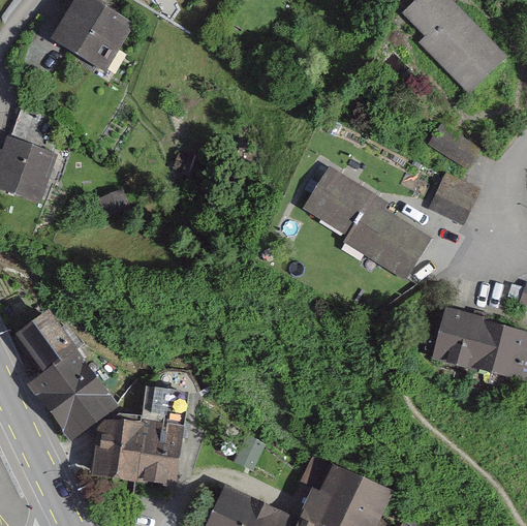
[(73,0),(52,38),(105,70),(133,23),(93,0),(73,0)]
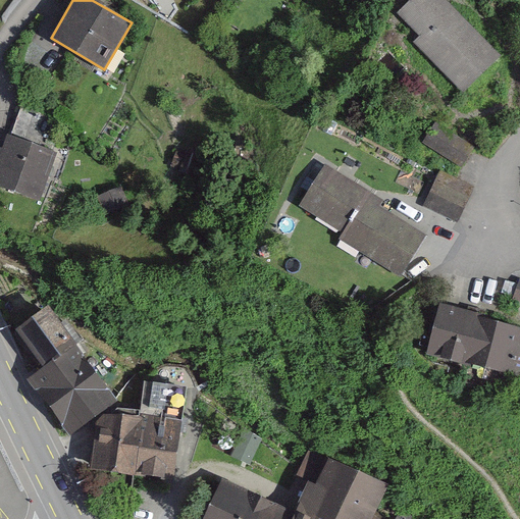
[(507,57),(454,0),(423,0),(400,21),(467,94),(507,57)]
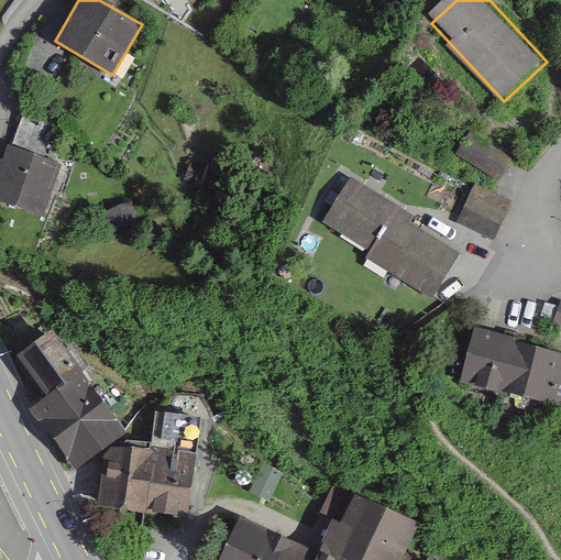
[(521,158),(479,129),(464,147),(507,177),(521,158)]
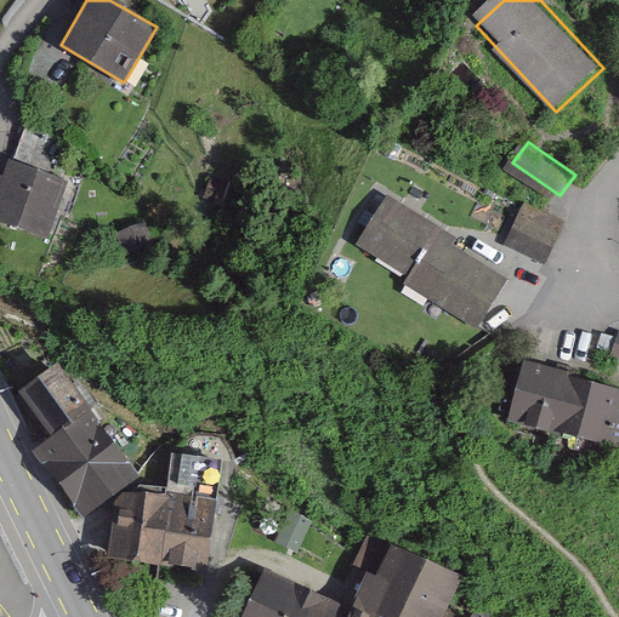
[(0,220),(49,236),(68,181),(7,159),(0,177),(0,220)]
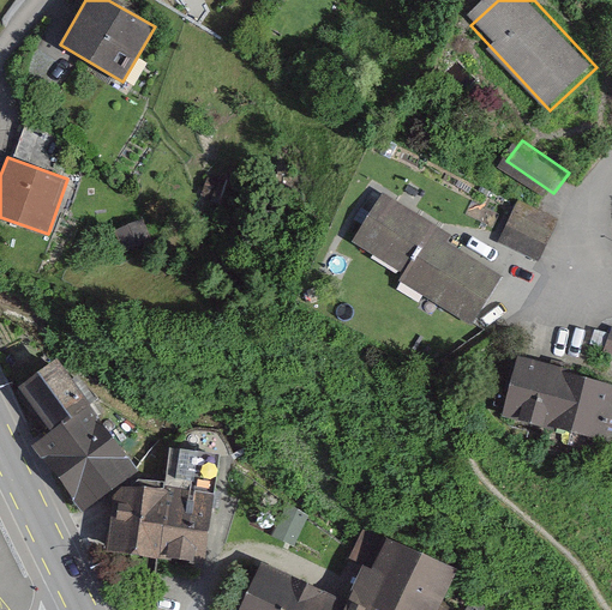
[(451,234),(382,192),(352,242),(402,272),(399,282),(469,324),(498,276),(445,245),(451,234)]
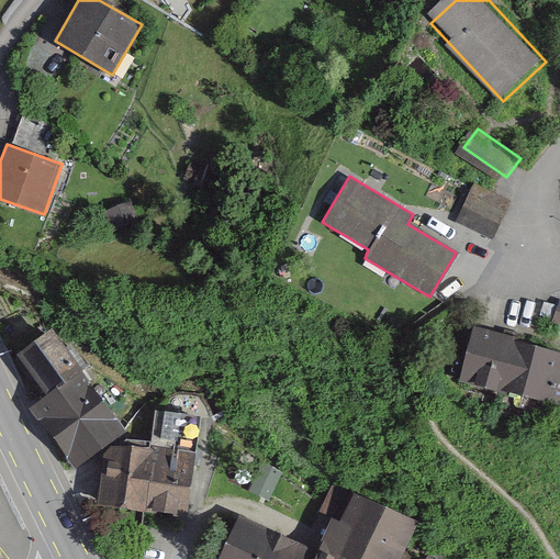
[(506,202),(482,194),(471,224),(495,233),(506,202)]
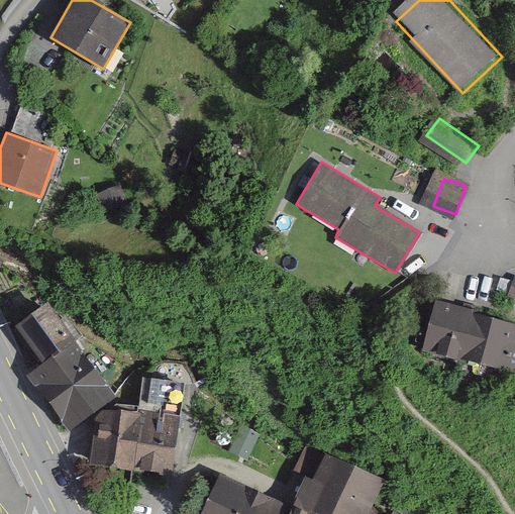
[(126,180),(104,189),(112,210),(134,201),(126,180)]
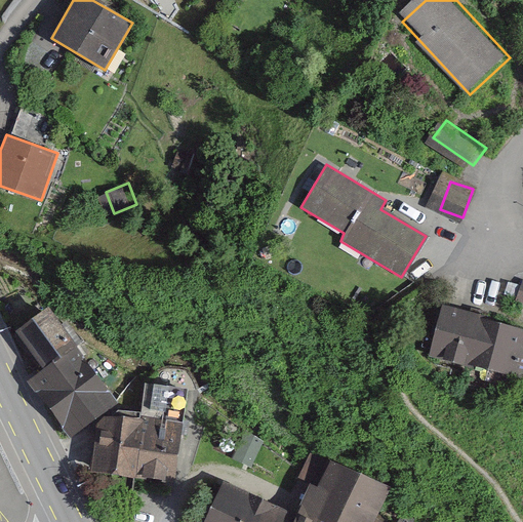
[(522,331),(499,325),(442,307),(429,358),(485,373),(522,378),(522,331)]
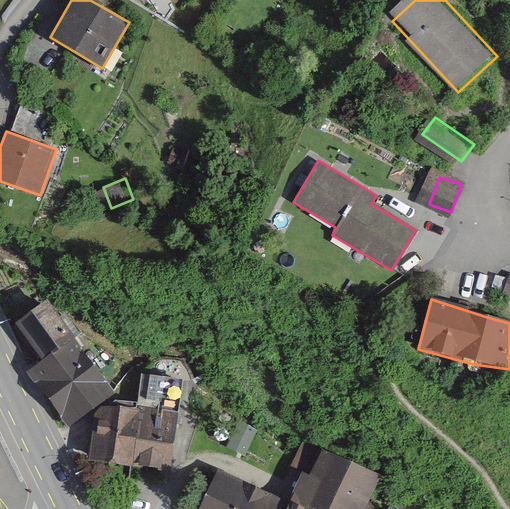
[(46,302),(15,324),(41,359),(28,370),(66,425),(111,397),(115,393),(46,302)]
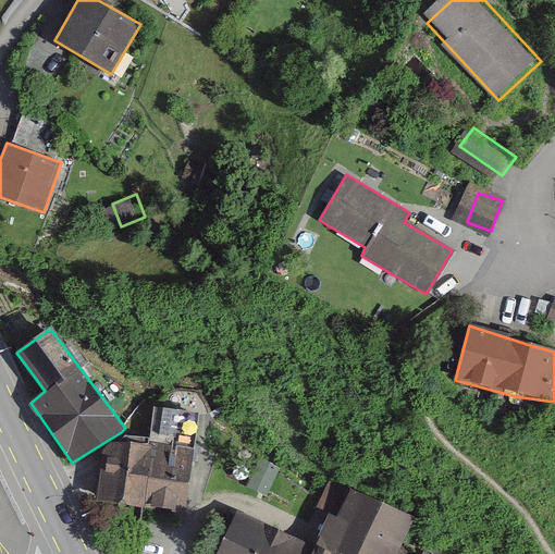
[(204,411),(159,408),(158,436),(121,432),(152,501),(197,507),(204,411)]
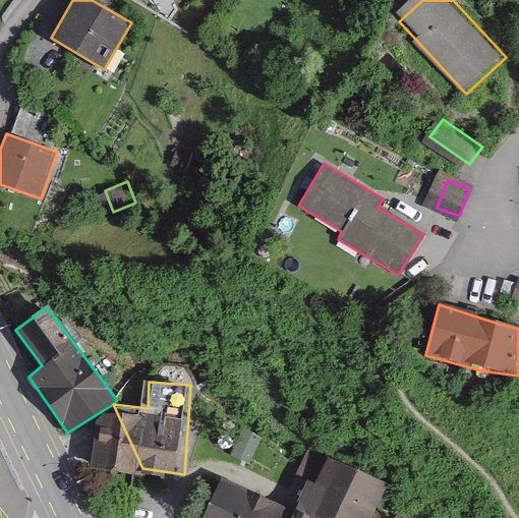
[(142,468),(113,404),(100,460),(142,468)]
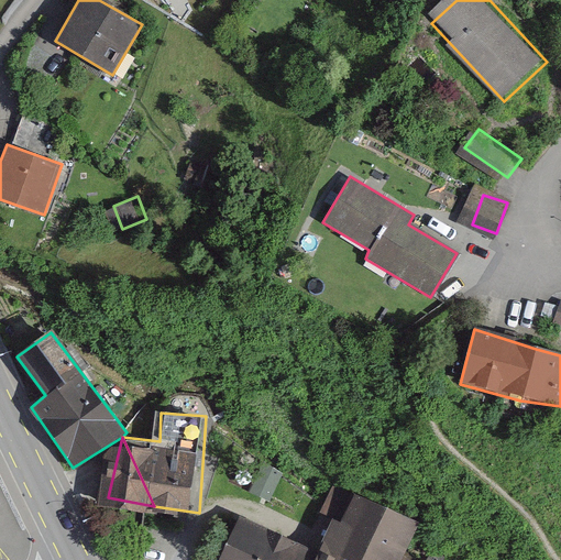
[(402,559),(417,523),(352,496),(339,522),(331,519),(318,551),(314,559),(402,559)]
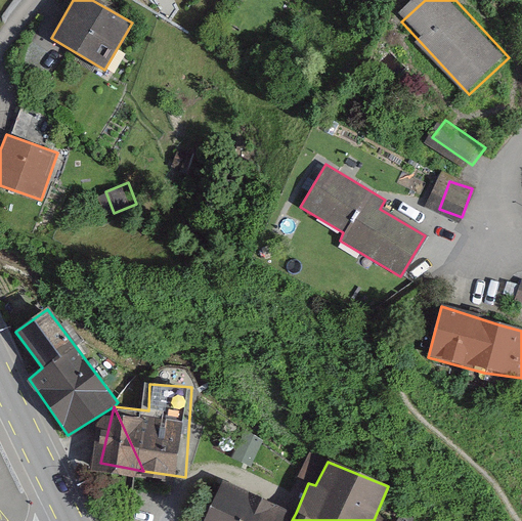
[(292,520),(296,513),(230,477),(208,520),(292,520)]
